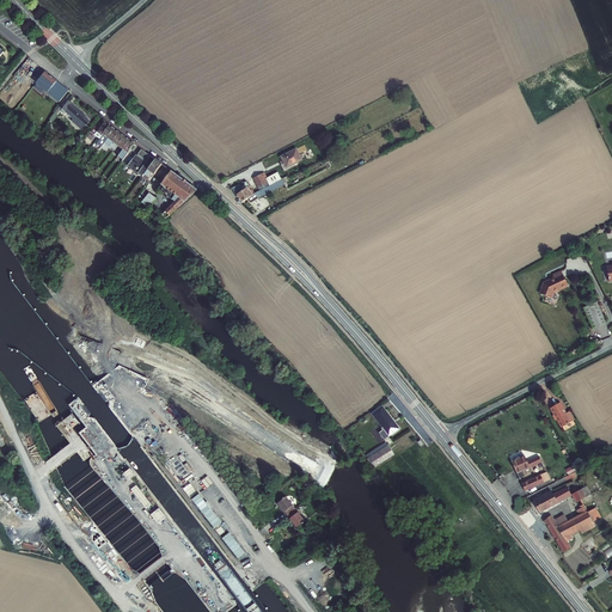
[(68,91),(46,72),(36,84),(38,84),(37,86),(42,90),(43,89),(60,102),(68,91)]
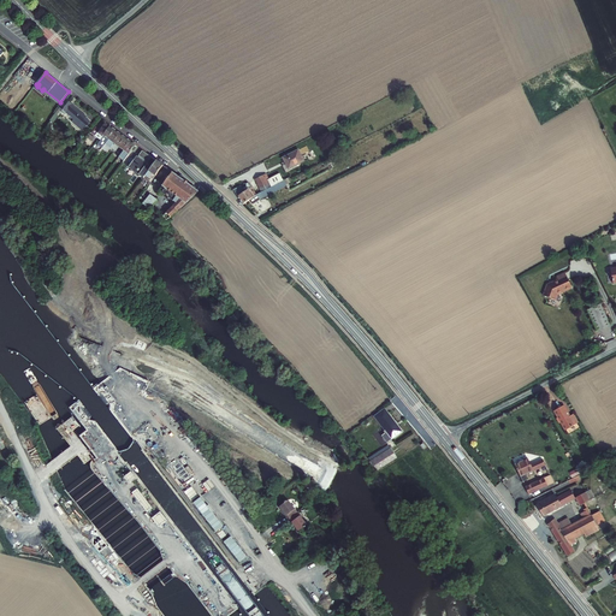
[(63,110),(61,111),(65,113),(66,112),(75,119),(80,123),(86,118),(87,117),(66,99),(60,107),(63,110)]
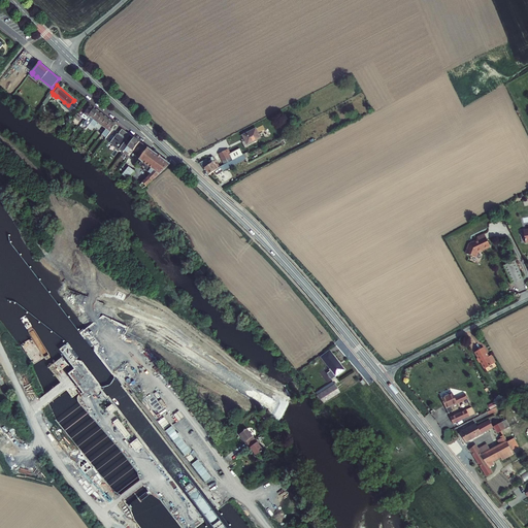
[(77,104),(73,101),(68,105),(64,102),(62,104),(71,111),(77,104)]
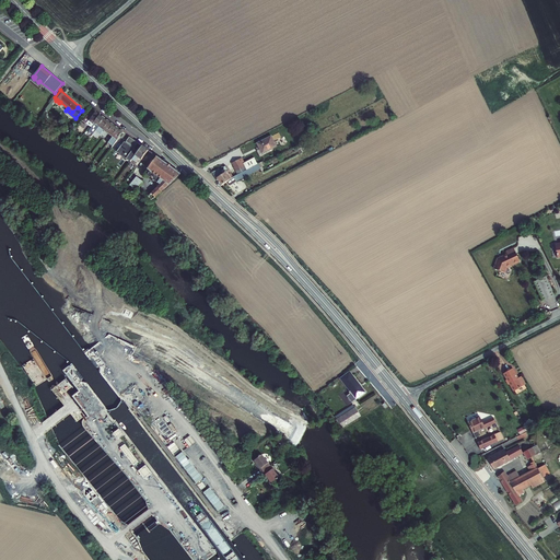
[(91,118),(88,115),(83,120),(91,127),(101,115),(95,111),(91,118)]
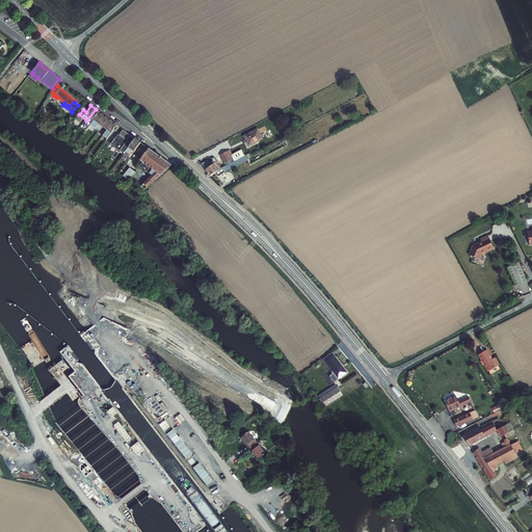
[(86,121),(91,124),(100,112),(96,109),(86,121)]
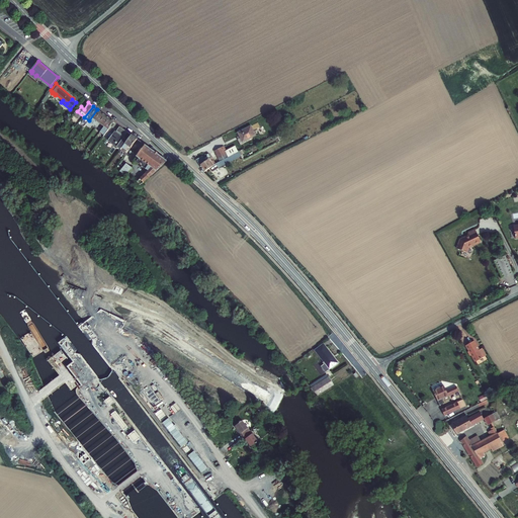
[(97,109),(89,120),(93,123),(101,112),(97,109)]
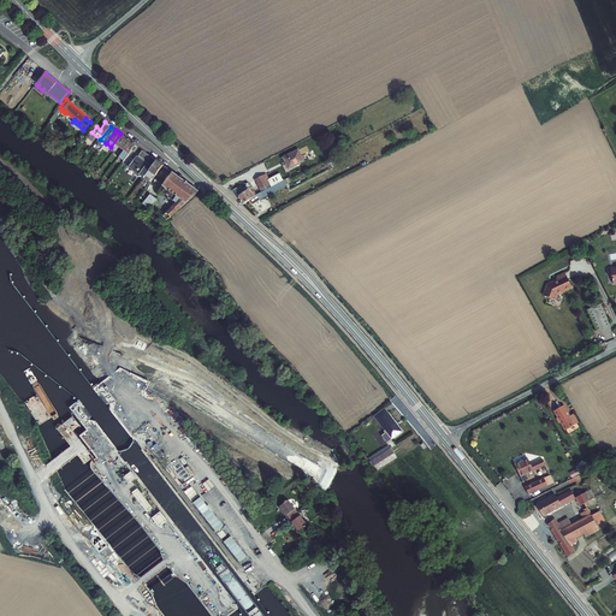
[(120,134),(111,147),(116,152),(126,137),(120,134)]
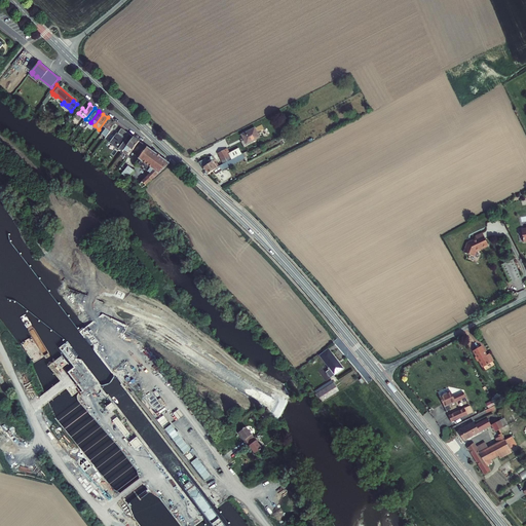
[(99,129),(103,132),(112,120),(108,117),(99,129)]
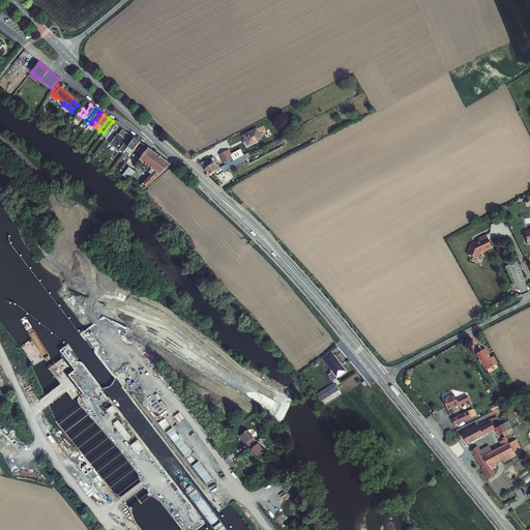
[(101,137),(106,140),(117,124),(113,121),(104,133),(101,137)]
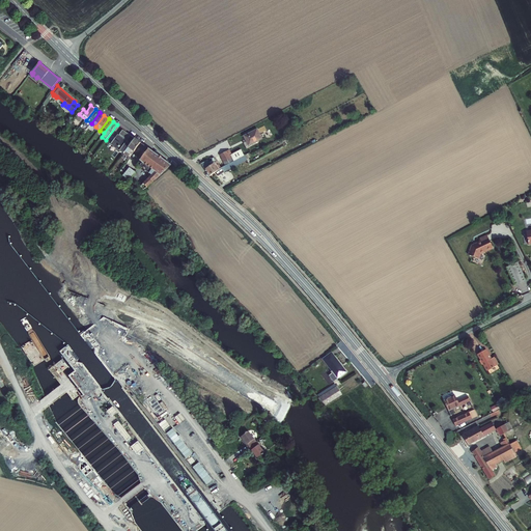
[(255,129),(242,136),(247,145),(260,138),(255,129)]
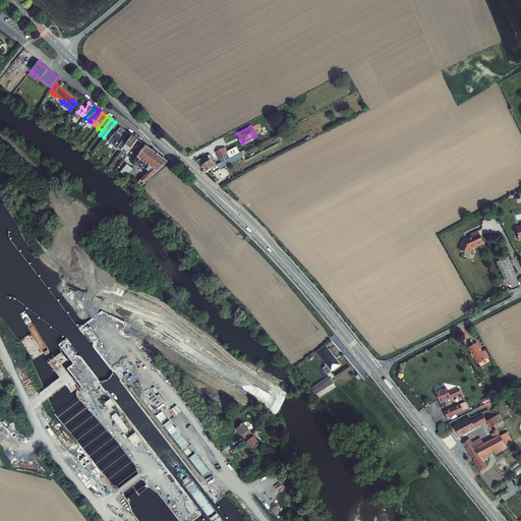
[(123,149),(128,140),(116,131),(113,134),(110,132),(107,136),(111,138),(109,140),(117,147),(118,149),(119,149),(121,151),(123,149)]
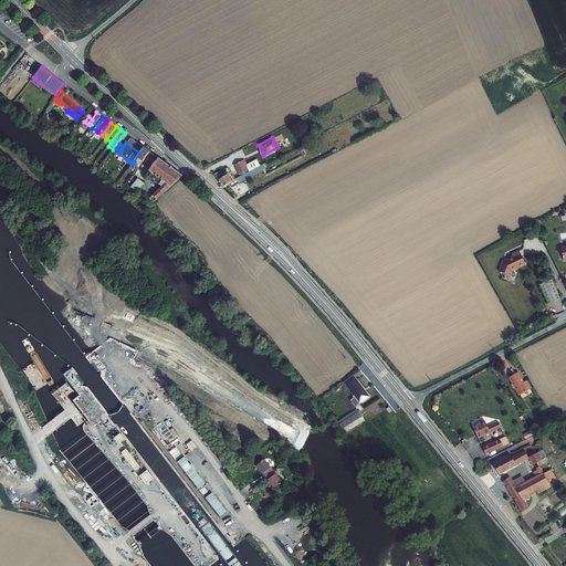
[(139,153),(134,161),(138,165),(137,166),(138,167),(150,152),(144,147),(139,153)]
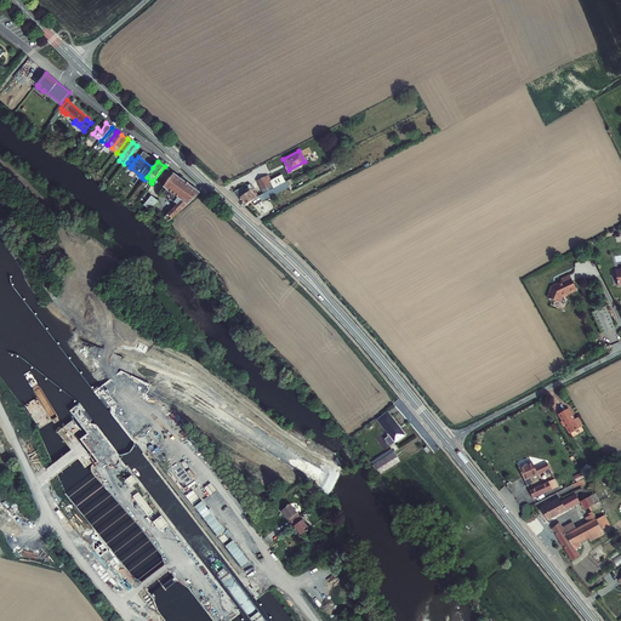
[(141,177),(140,175),(130,167),(129,169),(141,177)]
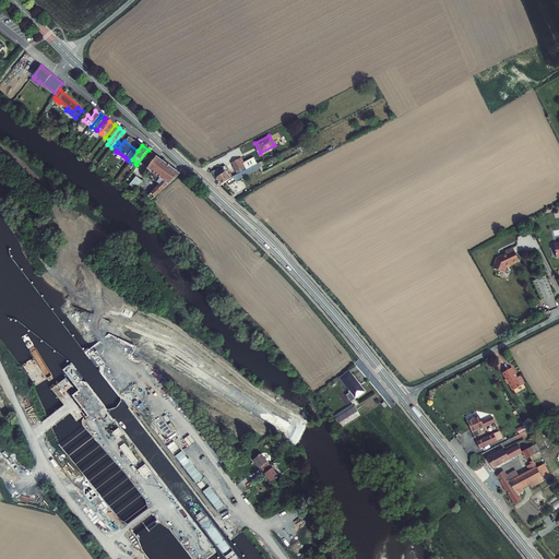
[(180,174),(156,156),(147,168),(151,170),(149,174),(153,177),(152,178),(161,185),(157,187),(147,197),(152,200),(180,174)]
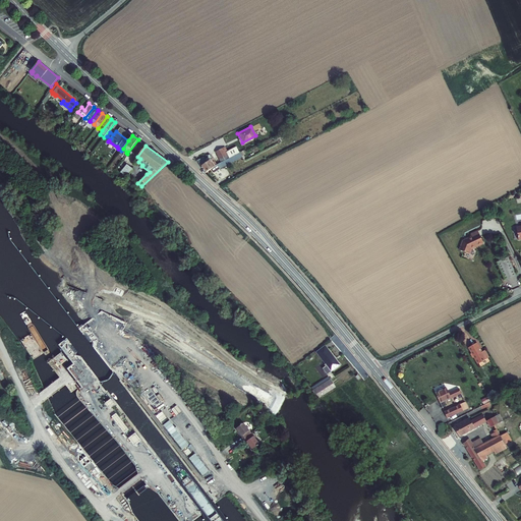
[(220,159),(226,156),(222,150),(215,153),(219,160),(220,159)]
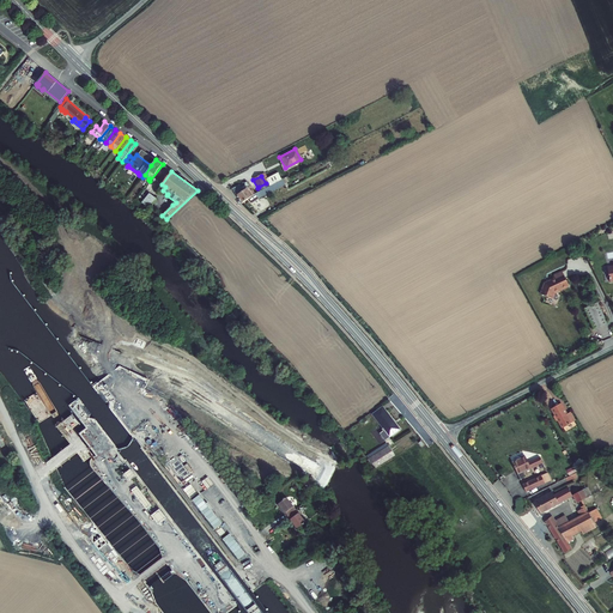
[(234,192),(242,204),(246,201),(254,195),(250,189),(247,192),(246,189),(242,192),(240,188),(235,190),(234,192)]
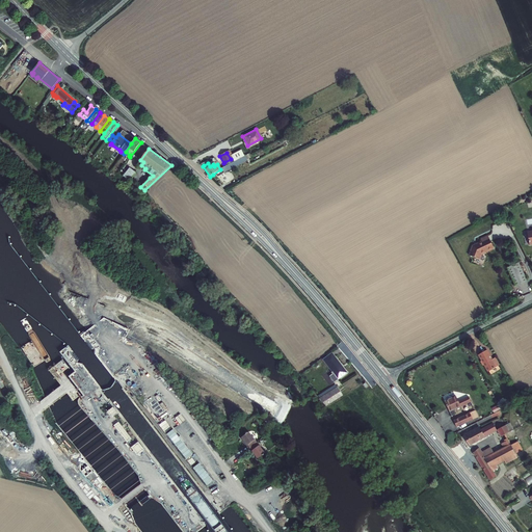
[(135,173),(130,168),(124,176),(129,181),(135,173)]
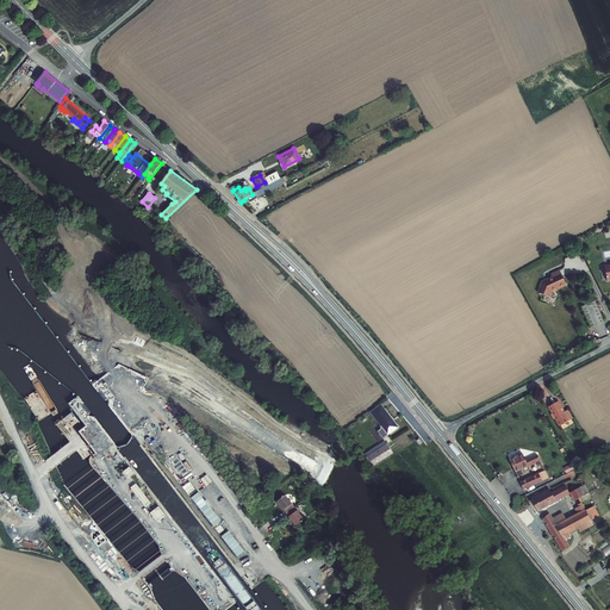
[(553,291),(566,285),(560,271),(552,274),(553,277),(547,281),(547,280),(543,282),(542,282),(539,293),(551,297),(553,291)]
